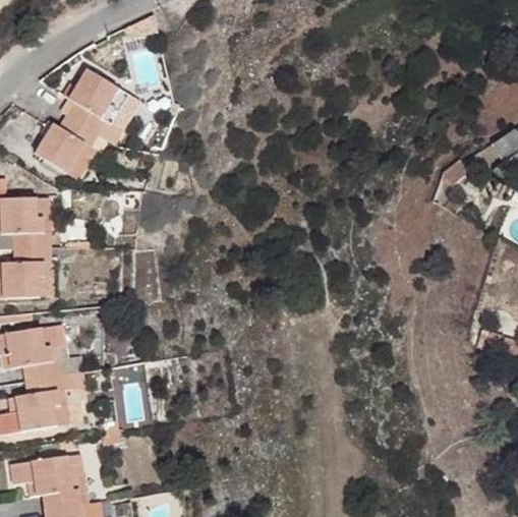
[(118,124),(112,120),(102,114),(118,87),(85,66),(76,83),(69,97),(74,100),(58,125),(52,122),(35,151),(42,155),(40,158),(60,171),(63,168),(66,171),(83,140),(88,145),(91,139),(99,128),(110,136),(118,124)]
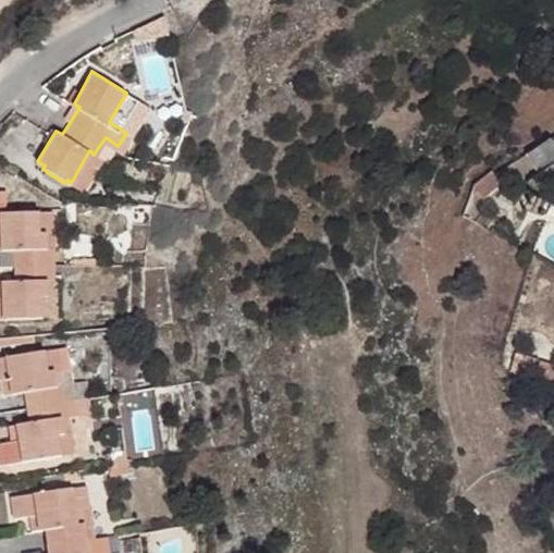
[(65,98),(74,103),(82,89),(73,84),(65,98)]
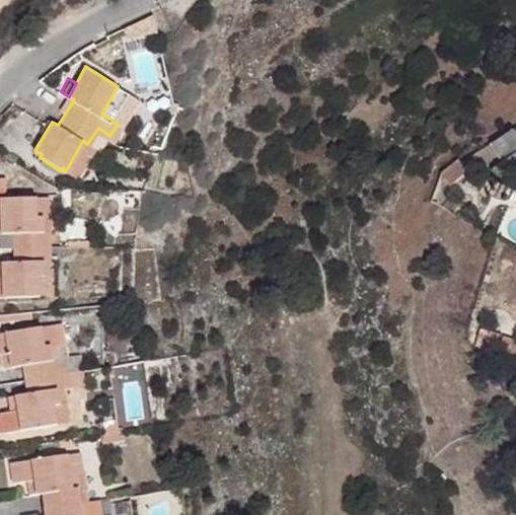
[(101,114),(112,120),(129,93),(118,86),(101,114)]
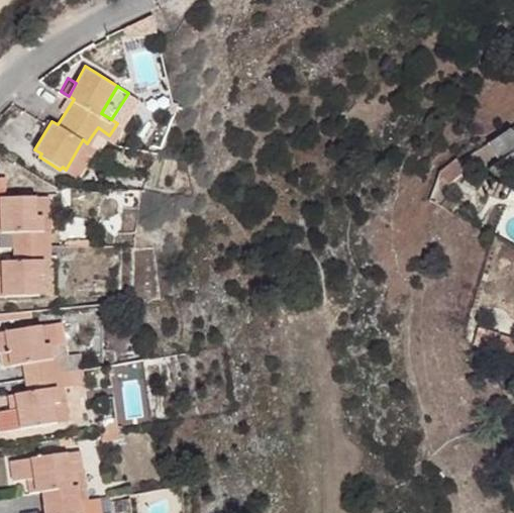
[(513,125),(492,137),(501,151),(513,143),(513,125)]
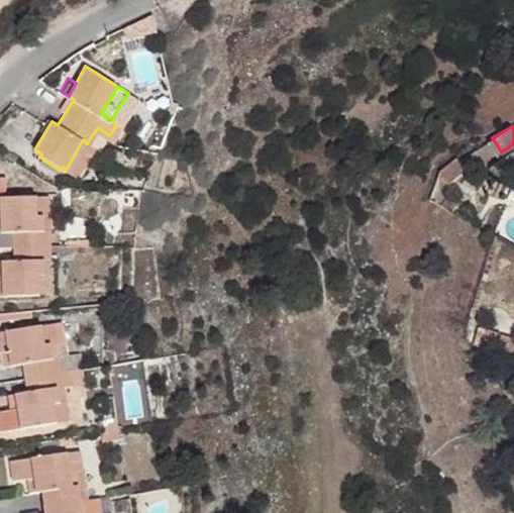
[(96,144),(90,138),(87,143),(83,139),(66,170),(76,177),(96,144)]
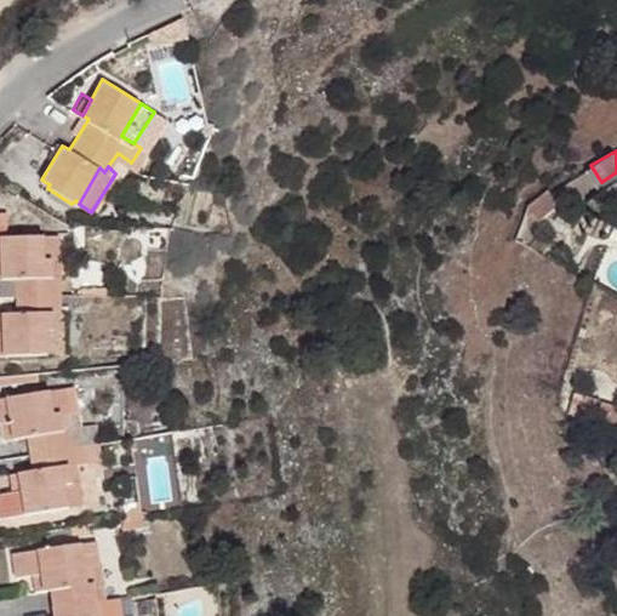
[(547,188),(527,203),(537,216),(556,200),(547,188)]
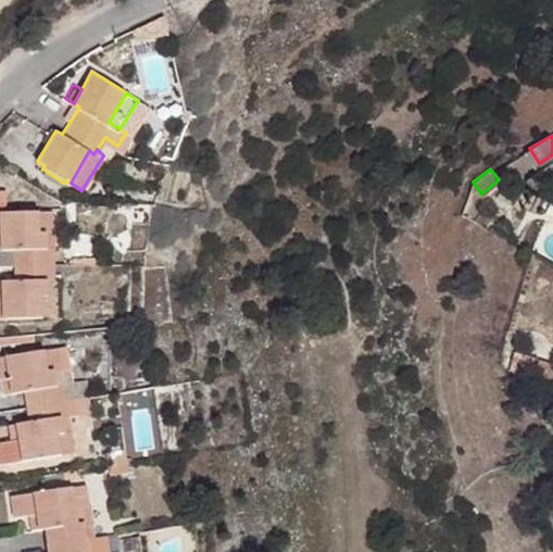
[(0,251),(0,262),(15,262),(15,280),(1,281),(1,284),(2,298),(0,298),(0,317),(57,315),(57,296),(49,296),(49,280),(57,280),(53,247),(46,247),(48,231),(54,231),(53,211),(2,210),(1,186),(0,186),(0,251)]
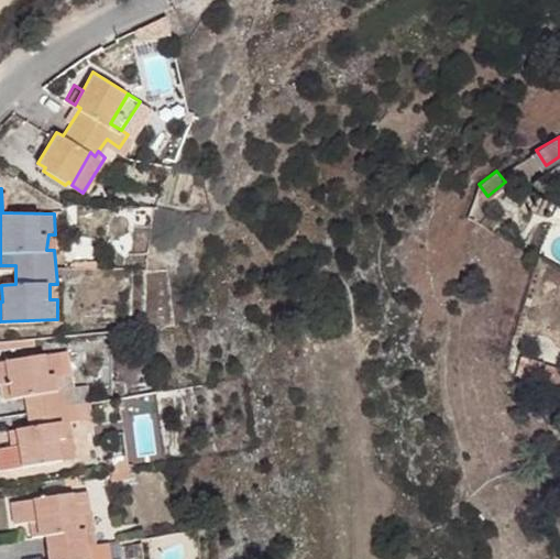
[(0,448),(0,470),(76,458),(70,436),(65,437),(63,420),(69,420),(65,390),(56,388),(56,373),(62,372),(59,353),(0,361),(0,383),(8,382),(12,397),(23,395),(29,426),(15,429),(19,445),(0,448)]
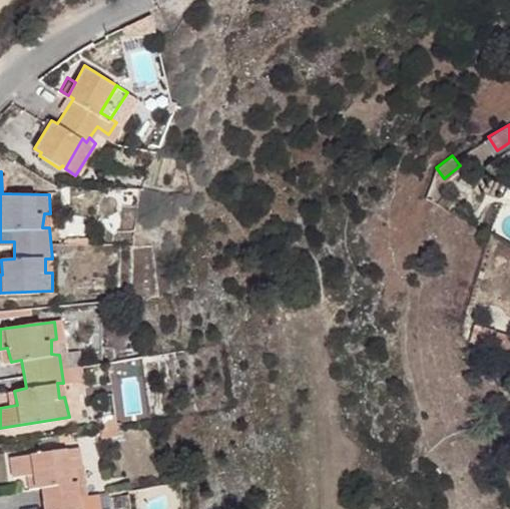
[(0,349),(2,364),(11,362),(7,348),(0,349)]
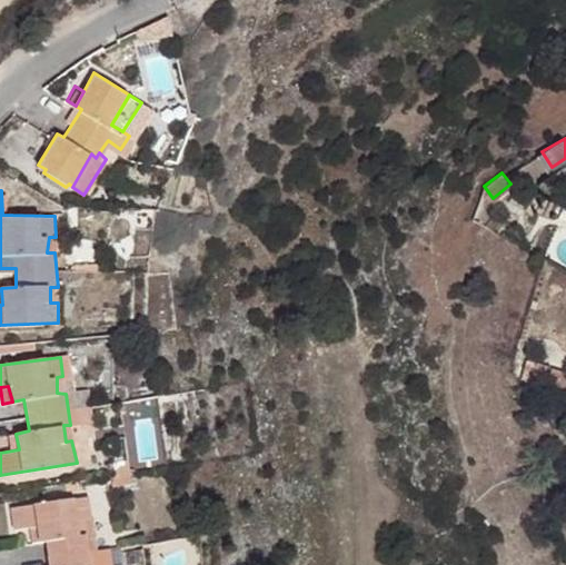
[(167,456),(165,388),(127,389),(130,457),(167,456)]
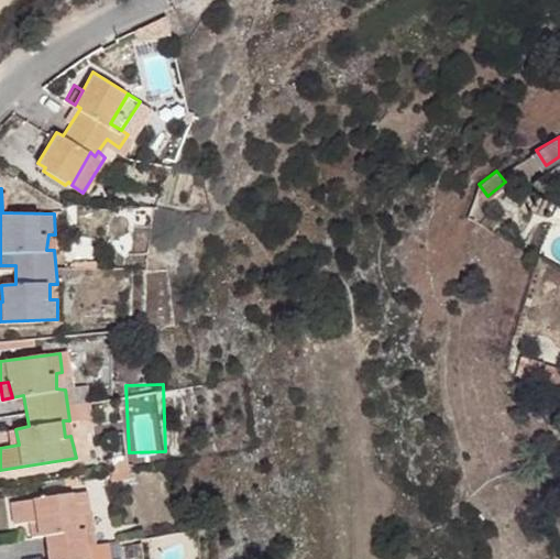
[(10,501),(13,523),(36,519),(39,536),(45,536),(48,558),(90,558),(89,544),(85,513),(92,512),(87,492),(10,501)]
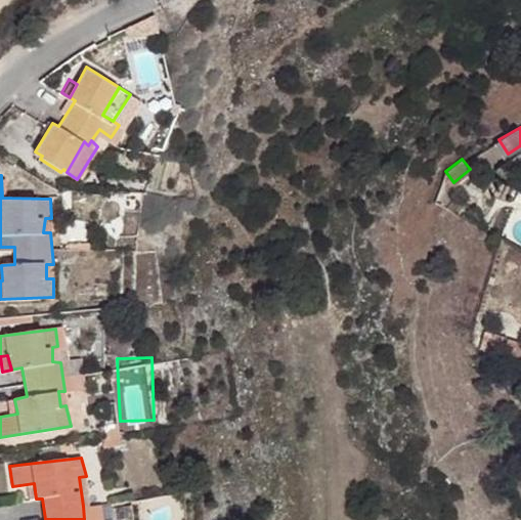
[(100,519),(98,504),(83,506),(84,519),(100,519)]
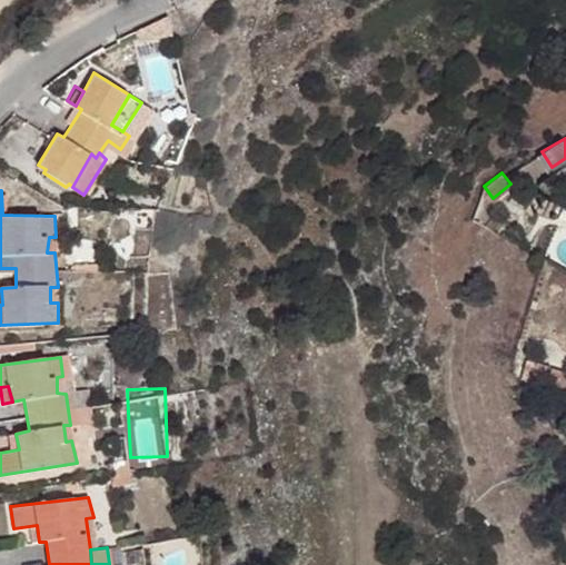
All buildings are outlined.
